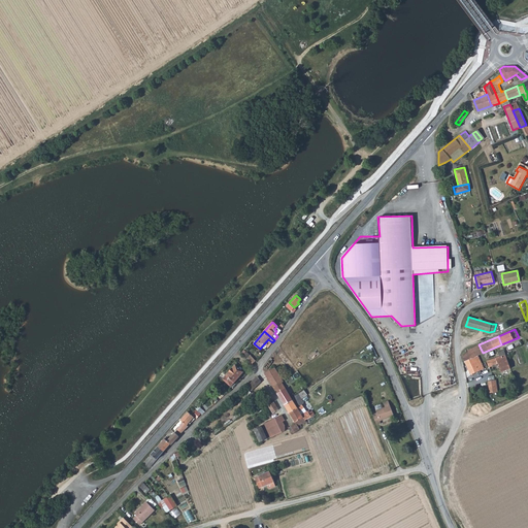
[(475,356),(476,355),(479,355),(483,353),(479,344),(471,348),(475,356)]
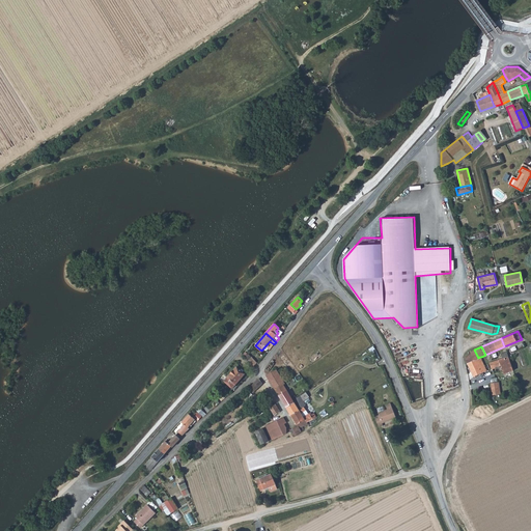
[(476,359),(477,362),(481,360),(479,357),(478,358),(474,350),(468,353),(469,356),(465,358),(467,363),(476,359)]
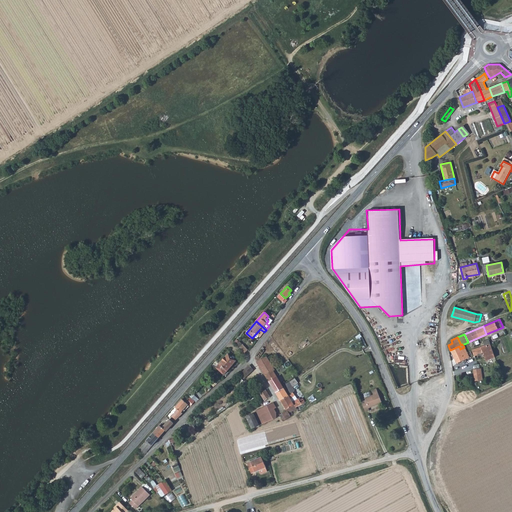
[(485,360),(495,357),(490,343),(485,345),(481,347),(475,349),(472,350),(474,357),(477,355),(476,353),(481,351),(481,352),(482,352),(485,360)]
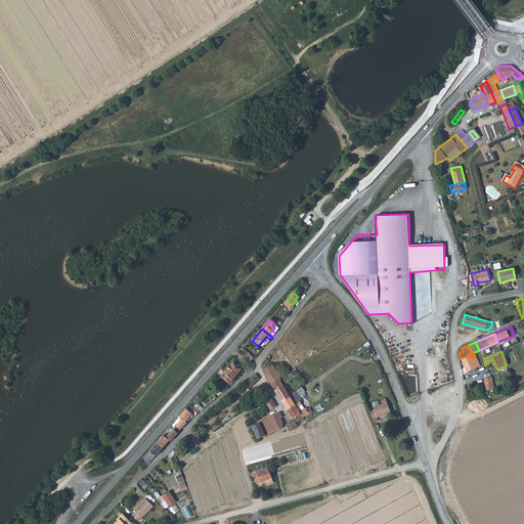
[(249,352),(245,356),(251,361),(254,358),(249,352)]
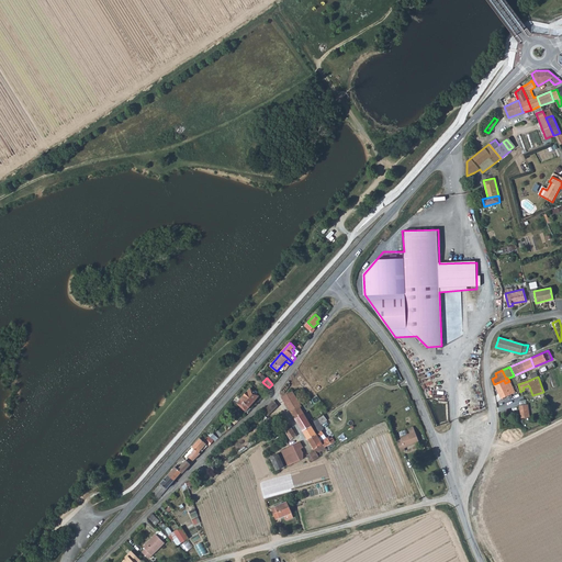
[(515,392),(513,386),(512,384),(510,384),(509,381),(505,383),(504,380),(494,384),(502,398),(515,392)]
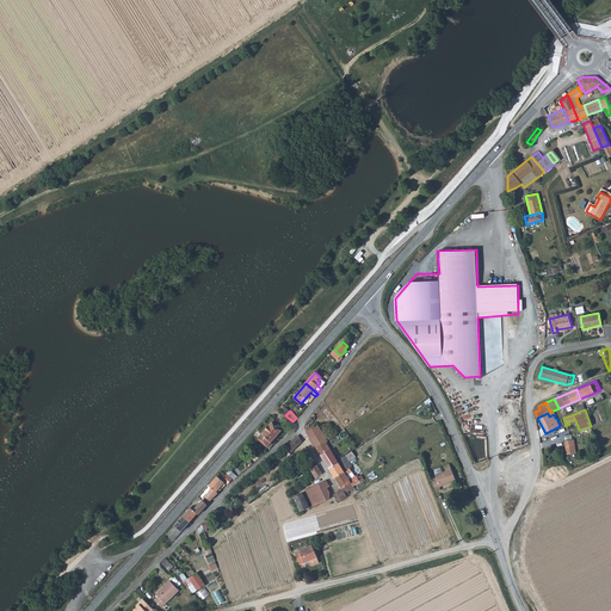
[(282,430),(272,421),(259,438),(267,446),(282,430)]
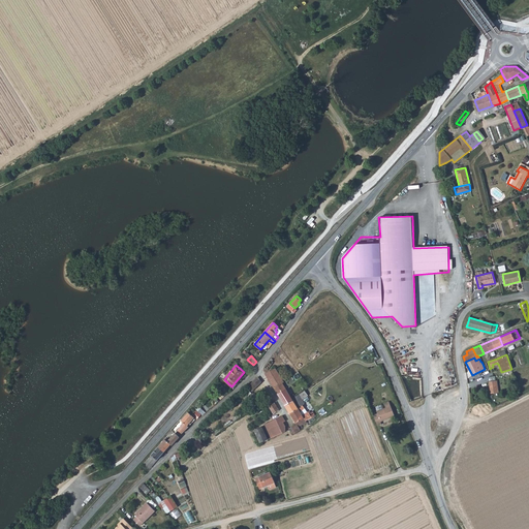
[(274,387),(282,383),(284,382),(276,368),(266,373),(274,387)]
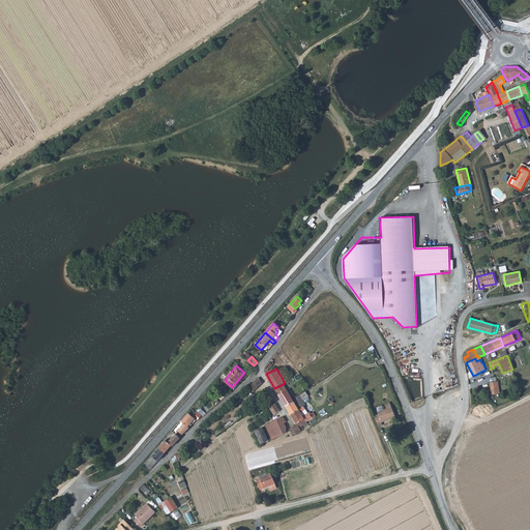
[(262,383),(259,378),(251,386),(254,390),(262,383)]
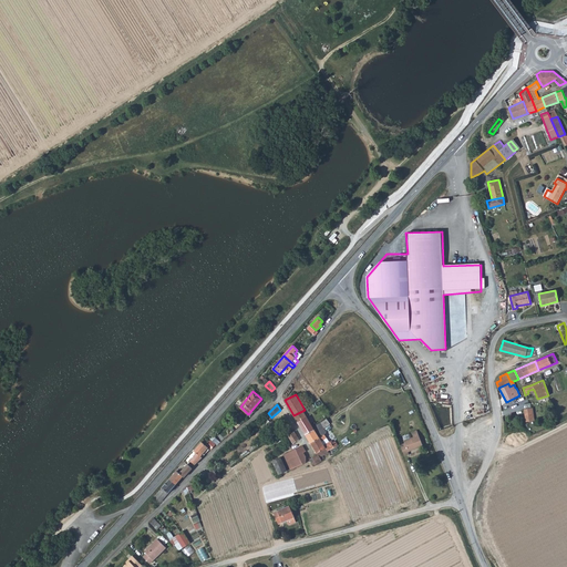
[(294,415),(302,429),(310,423),(302,411),(294,415)]
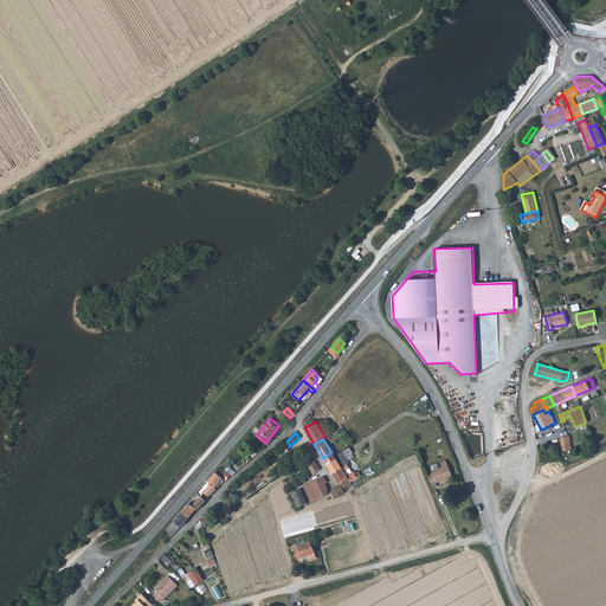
[(339,455),(343,465),(341,466),(341,468),(333,474),(339,484),(348,478),(350,482),(363,475),(361,470),(356,472),(355,471),(354,472),(354,471),(353,472),(347,476),(343,471),(350,468),(348,464),(349,463),(346,457),(353,453),(349,447),(339,455)]
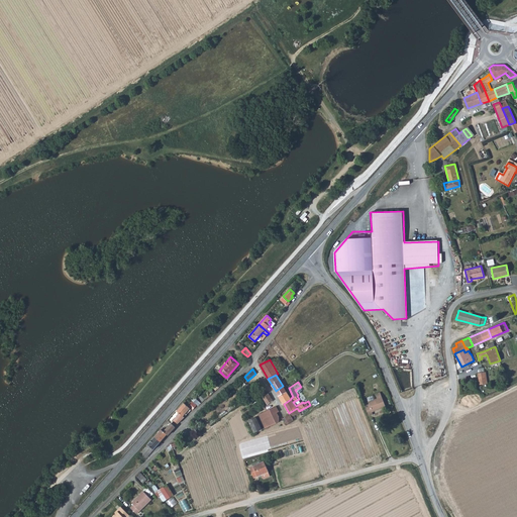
[(291,398),(283,386),(276,391),(284,404),(291,399),(291,398)]
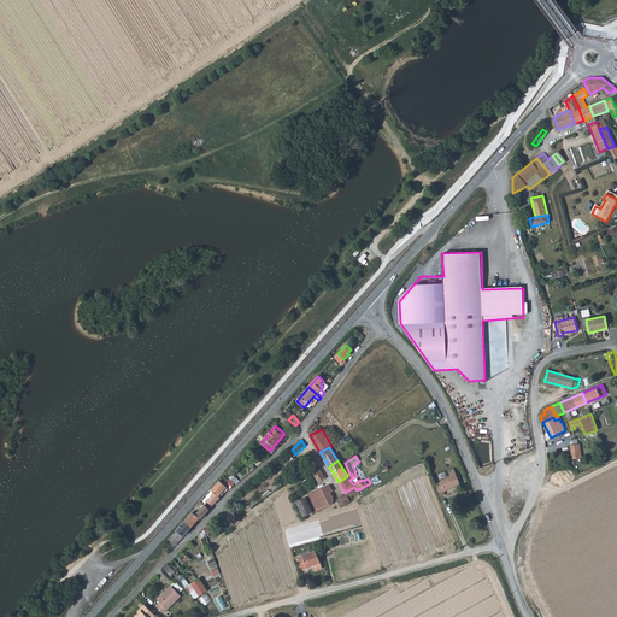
[(441,482),(436,485),(441,497),(446,494),(445,492),(460,485),(454,468),(448,470),(451,475),(440,480),(441,482)]
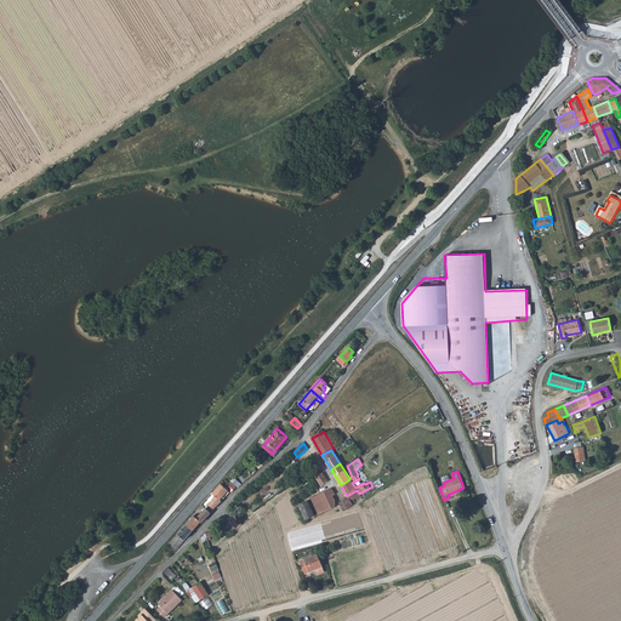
[(322,484),(328,480),(323,473),(317,477),(317,478),(322,484)]
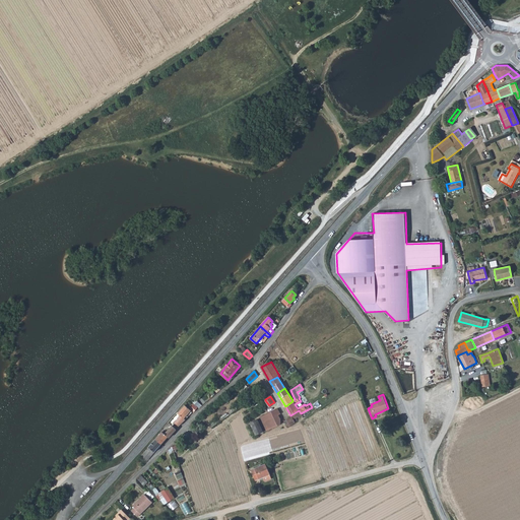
[(188,407),(185,405),(178,413),(181,415),(175,423),(179,426),(187,417),(185,416),(191,410),(188,407)]
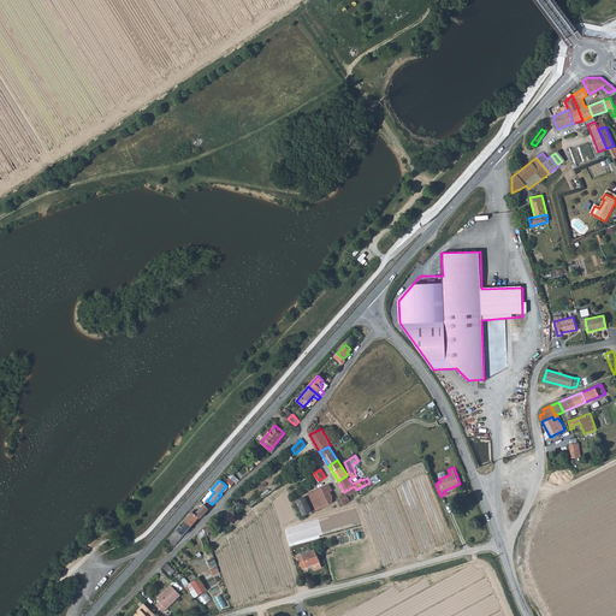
[(330,492),(332,490),(329,485),(309,493),(309,495),(307,496),(308,498),(311,497),(317,510),(333,503),(332,497),(330,492)]
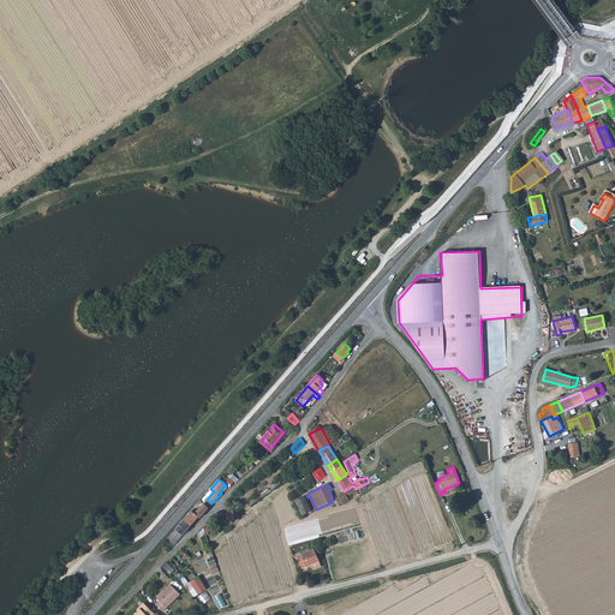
[(338,502),(340,505),(344,503),(347,501),(350,500),(347,497),(357,491),(356,489),(353,485),(344,491),(345,494),(340,496),(341,500),(338,502)]
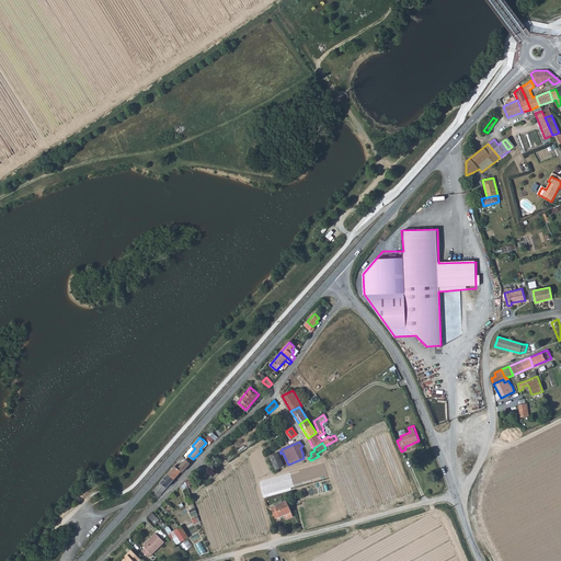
[(275,469),(277,469),(284,466),(278,453),(270,457),(275,469)]
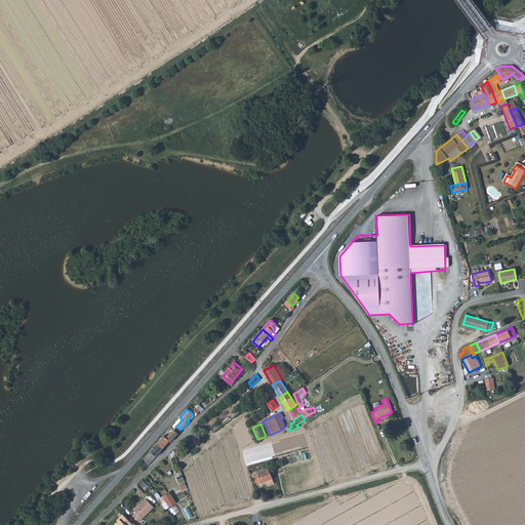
[(164,436),(157,444),(163,449),(169,441),(170,442),(177,434),(173,430),(166,438),(164,436)]
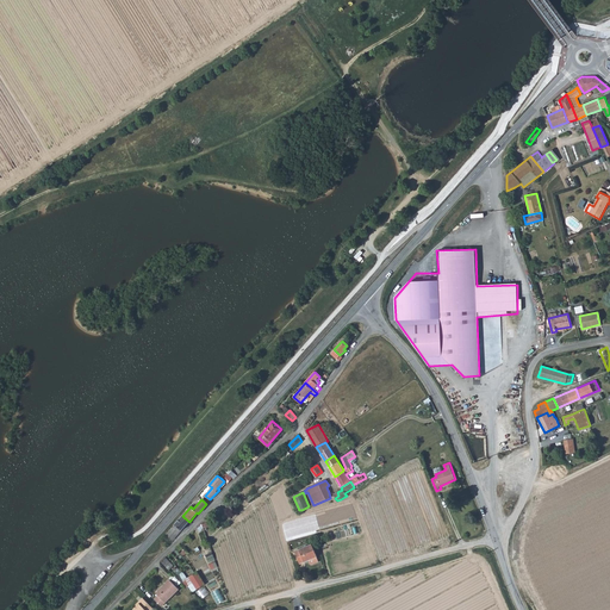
[(166,534),(170,539),(173,540),(190,522),(182,516),(166,534)]
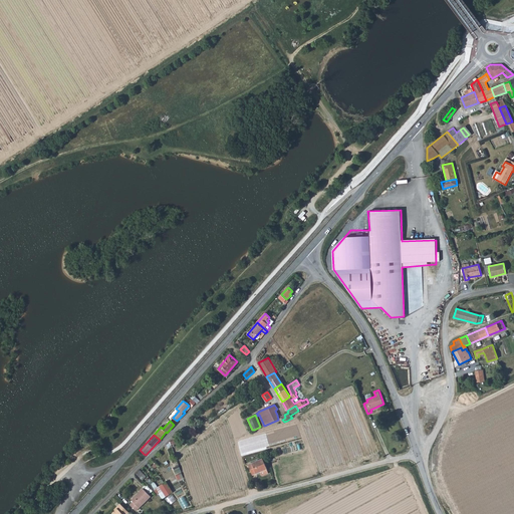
[(268,469),(263,459),(249,465),(253,475),(261,472),(262,475),(264,476),(269,473),(267,469),(268,469)]
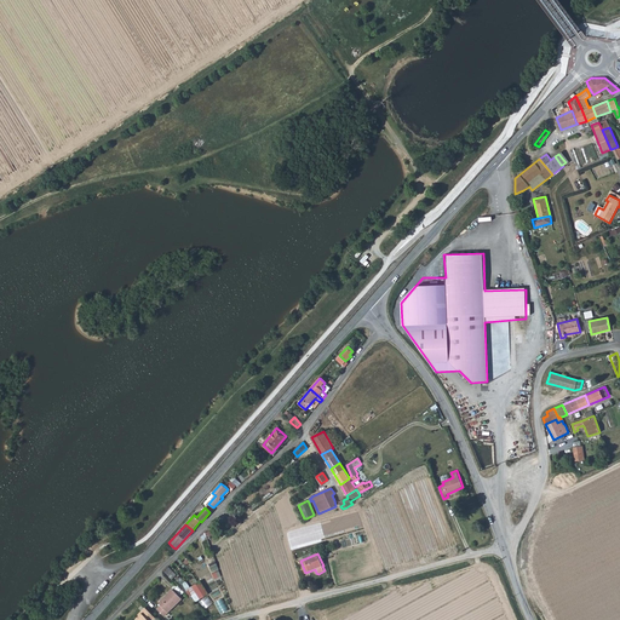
[(164,570),(165,572),(172,579),(177,574),(168,566),(164,570)]
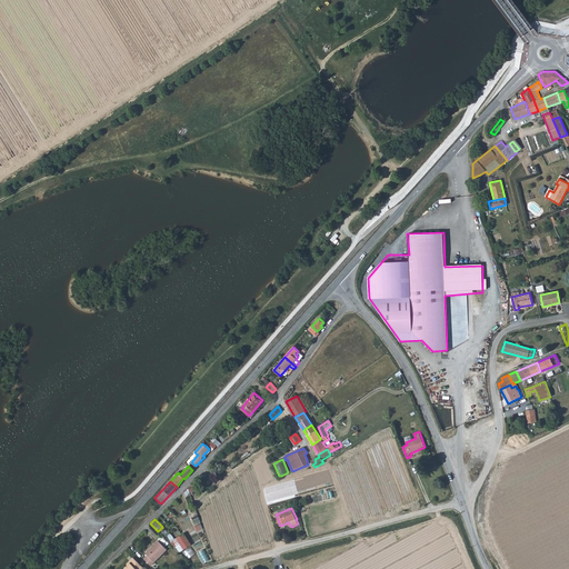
[(190,546),(183,533),(177,538),(185,549),(190,546)]
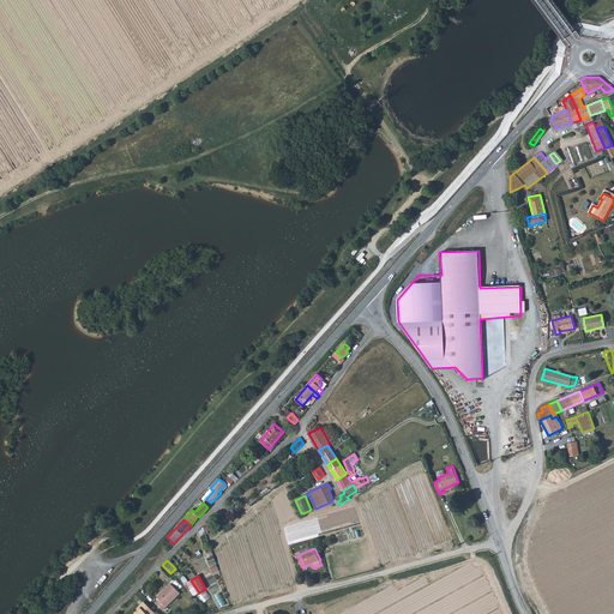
[(157,605),(164,612),(181,594),(172,585),(158,599),(161,601),(157,605)]
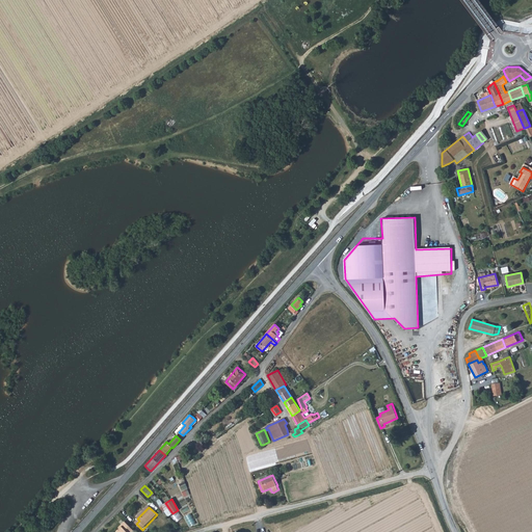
[(173,515),(177,522),(184,517),(180,511),(173,515)]
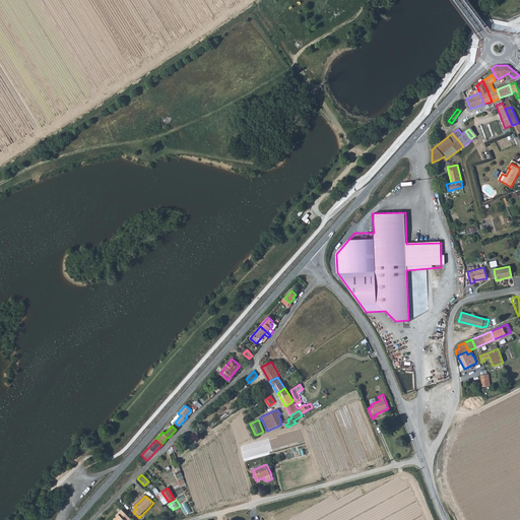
[(189,502),(183,504),(187,514),(193,512),(189,502)]
